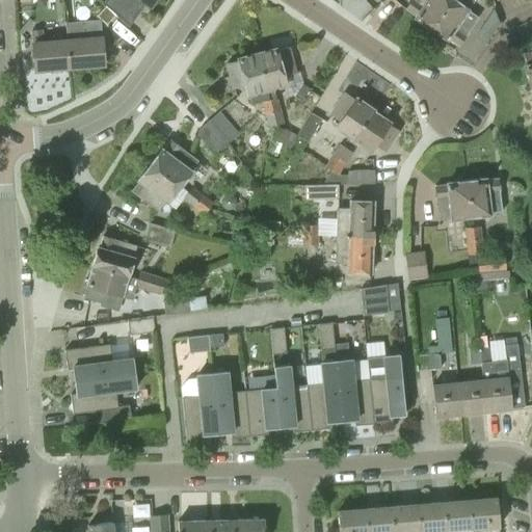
[(150,7),(154,0),(105,0),(103,4),(107,7),(126,25),(142,2),(150,7)]
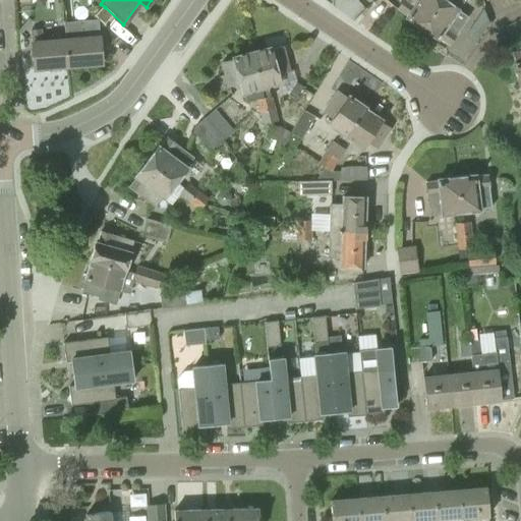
[(421,29),(441,0),(403,0),(397,9),(407,16),(406,17),(421,29)]
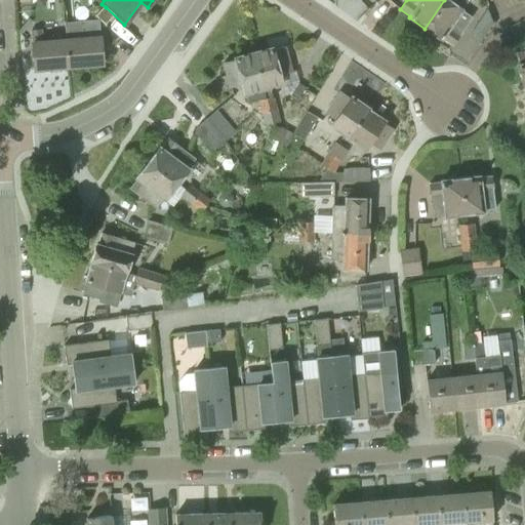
[(444,0),(425,29),(441,40),(442,39),(451,45),(467,24),(472,16),(461,10),(467,1),(465,0),(444,0)]
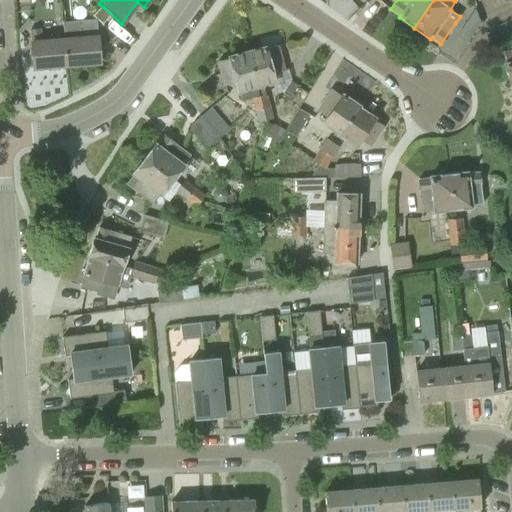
[(31,21),(28,18),(17,30),(21,33),(31,21)]
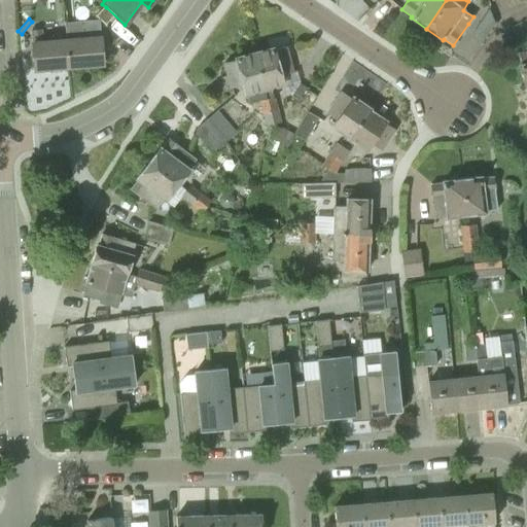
[(67,40),(69,68),(103,65),(99,19),(65,22),(67,40)]
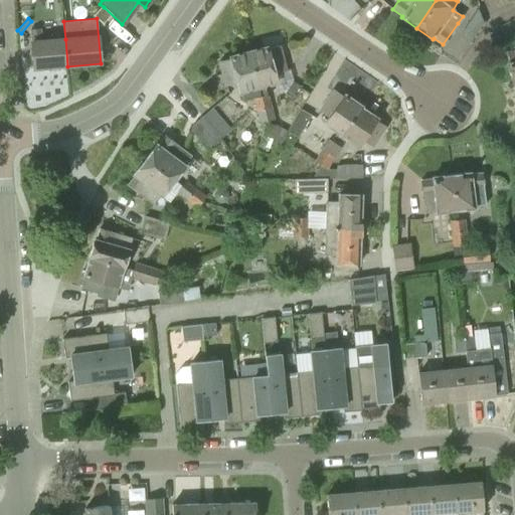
[(67,66),(65,39),(41,41),(40,29),(30,29),(34,68),(67,66)]
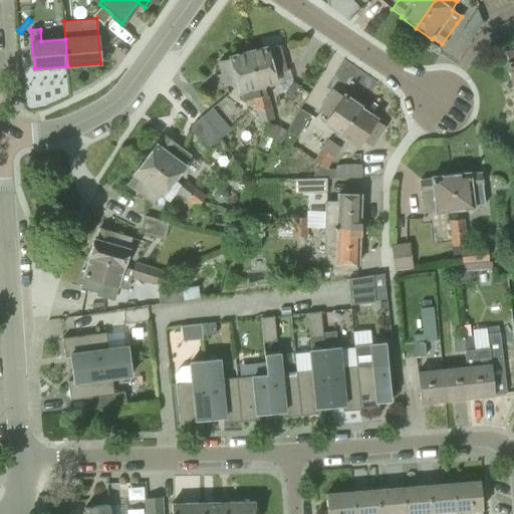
[(248,52),(257,86),(276,82),(274,73),(284,70),(278,46),(267,49),(267,47),(248,52)]
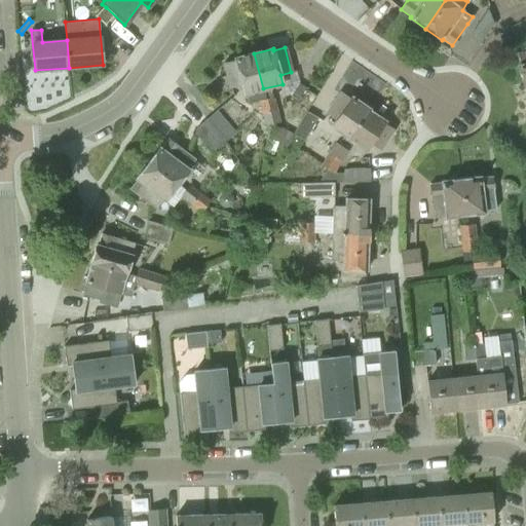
[(524,84),(525,83),(525,50),(517,53),(520,65),(519,65),(524,84)]
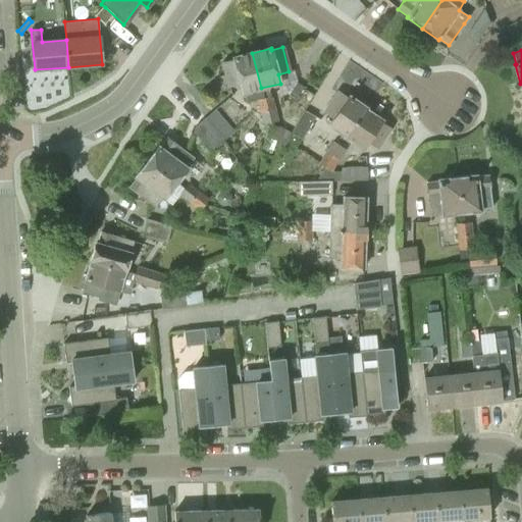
[(263,96),(261,88),(252,53),(233,58),(233,59),(222,62),(225,74),(226,74),(229,88),(241,85),(243,93),(245,93),(248,101),(256,98),(263,96)]
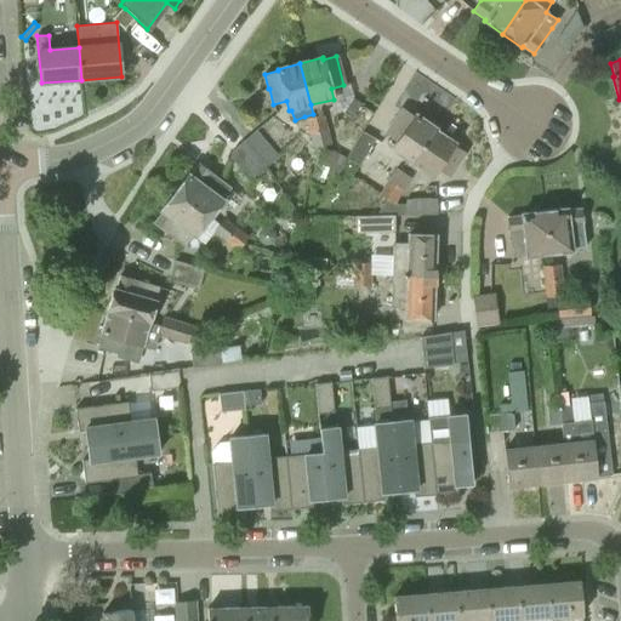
[(411,164),(434,129),(415,115),(414,117),(403,108),(386,135),(397,142),(392,149),(411,161),(410,163),(411,164)]
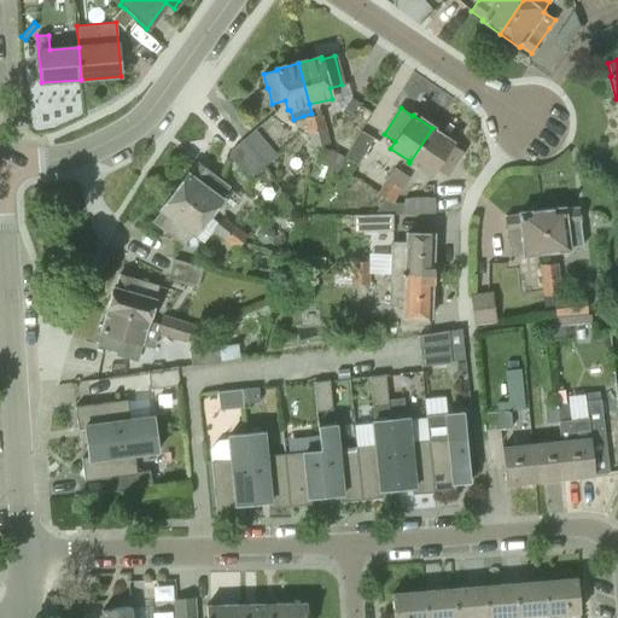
[(325,128),(321,111),(312,114),(303,116),(307,132),(325,128)]
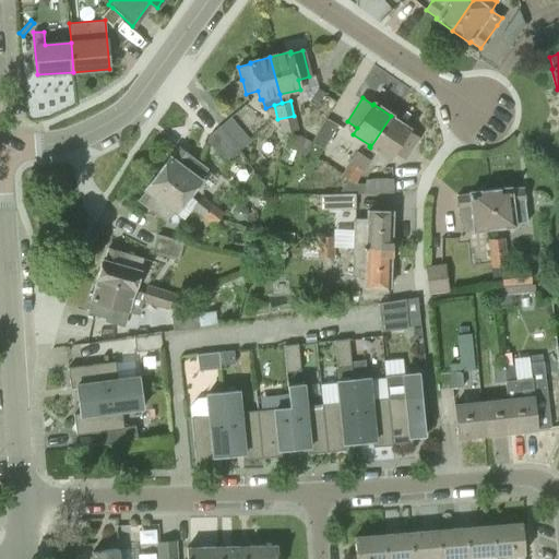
[(236,145),(239,150),(251,140),(230,116),(219,127),(236,145)]
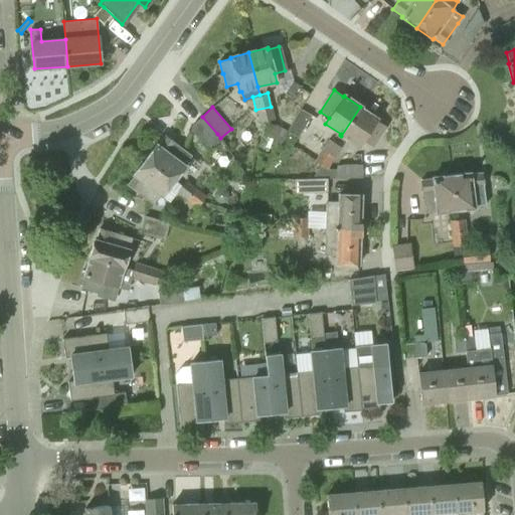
[(255,110),(260,124),(275,120),(271,107),(255,110)]
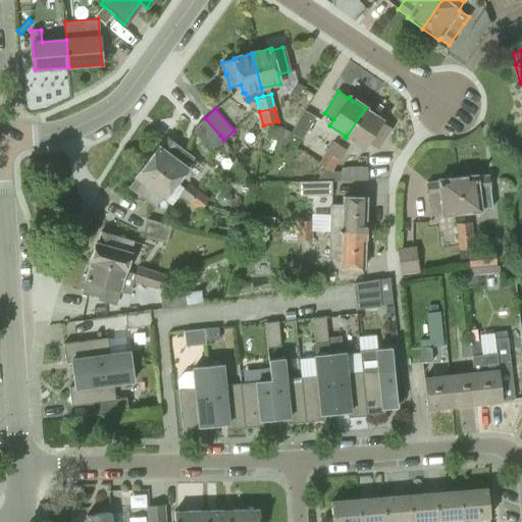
[(365,108),(346,138),(363,149),(367,142),(376,148),(383,139),(390,128),(380,121),(381,120),(365,109),(366,108),(365,108)]
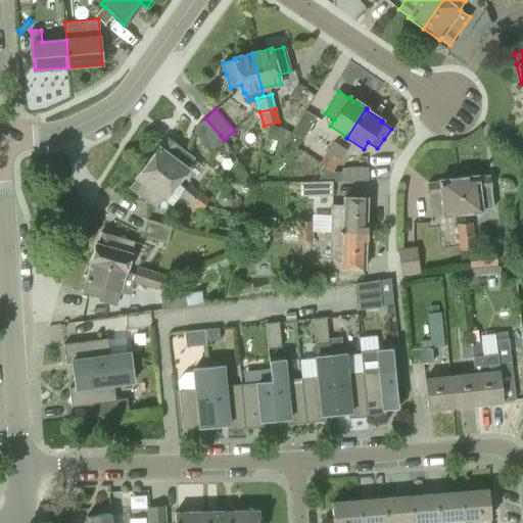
[(304,110),(292,133),(303,140),(317,117),(304,110)]
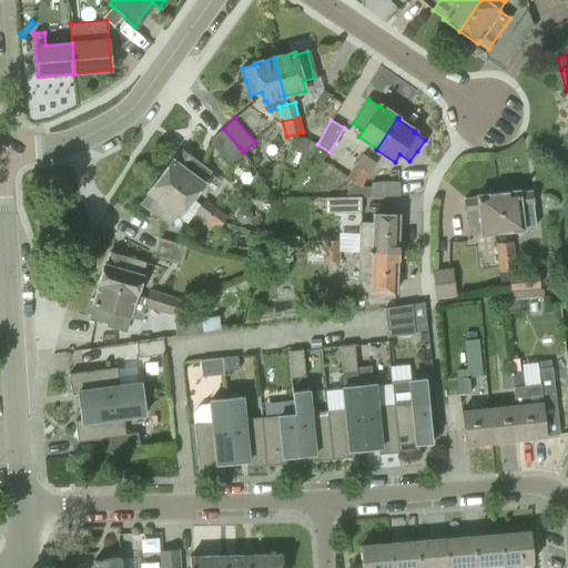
[(229,165),(243,152),(240,148),(223,129),(213,138),(211,144),(229,165)]
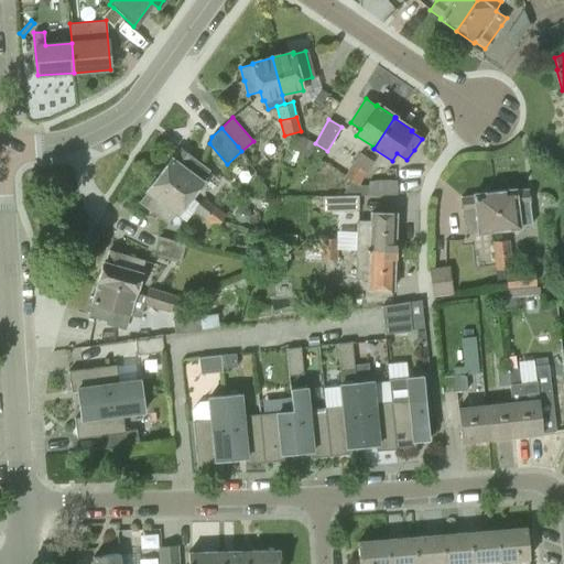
[(305,160),(313,144),(314,143),(299,136),(292,150),(288,148),(281,164),(292,169),(297,156),(305,160)]
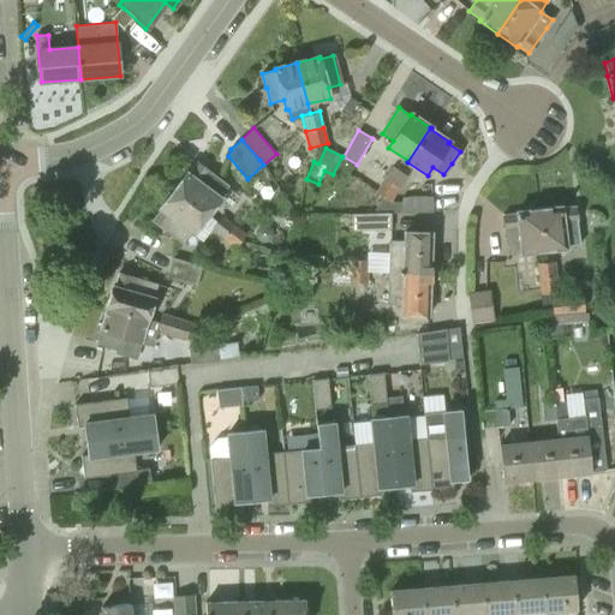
[(173,190),(207,216),(221,198),(228,187),(221,181),(197,162),(189,173),(186,172),(173,190)]
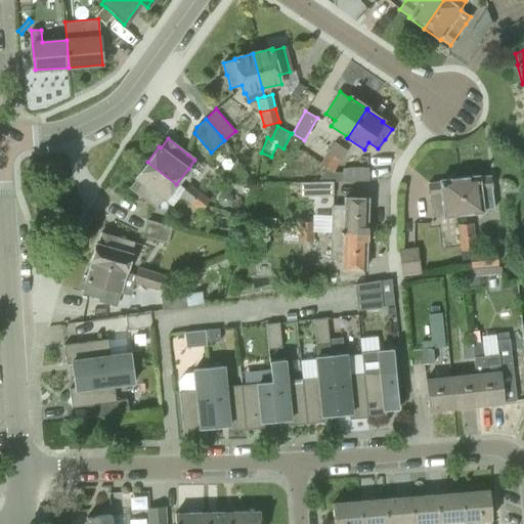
[(328,154),(340,161),(347,150),(335,142),(328,154)]
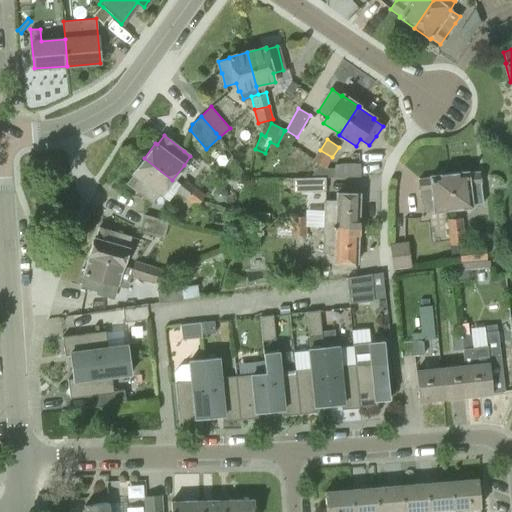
[(325,167),(332,157),(320,150),(313,161),(319,164),(325,168),(325,167)]
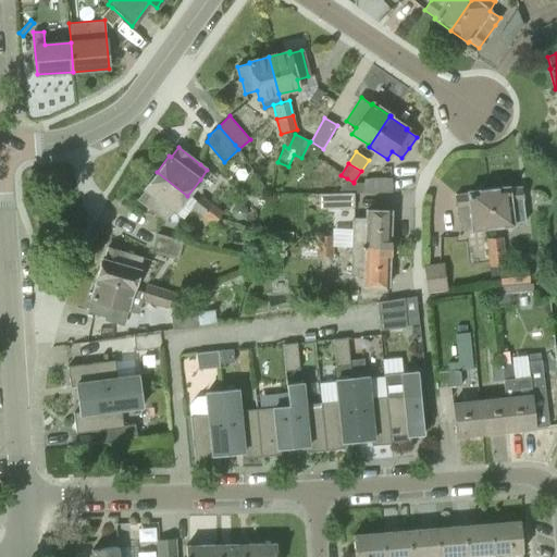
[(196,201),(187,196),(157,172),(144,189),(146,189),(138,199),(160,215),(165,221),(173,211),(183,219),(196,201)]
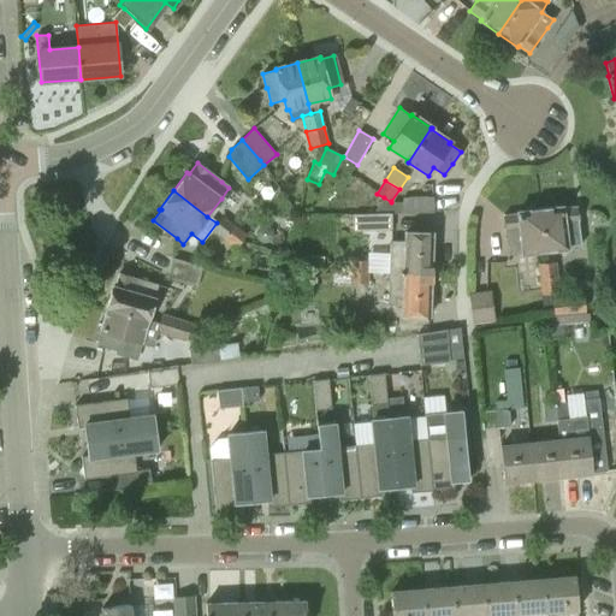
[(395,203),(391,201),(391,202),(384,197),(372,214),(390,214),(402,214),(432,213),(432,197),(402,199),(402,203),(395,203)]
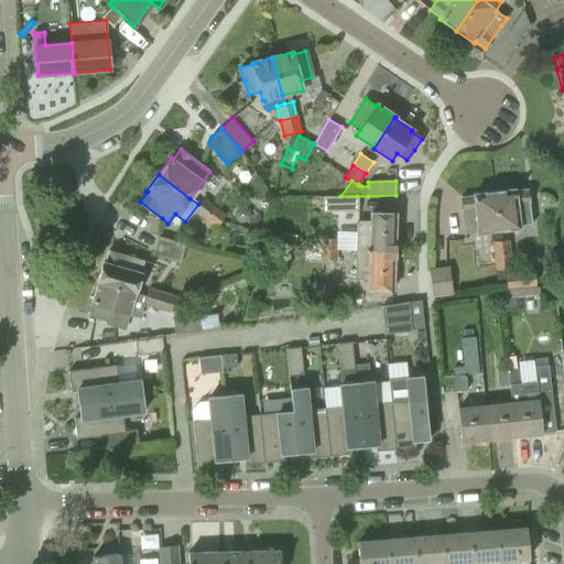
[(494,192),(499,230),(520,228),(520,226),(531,224),(531,216),(528,190),(514,191),(514,190),(494,192)]
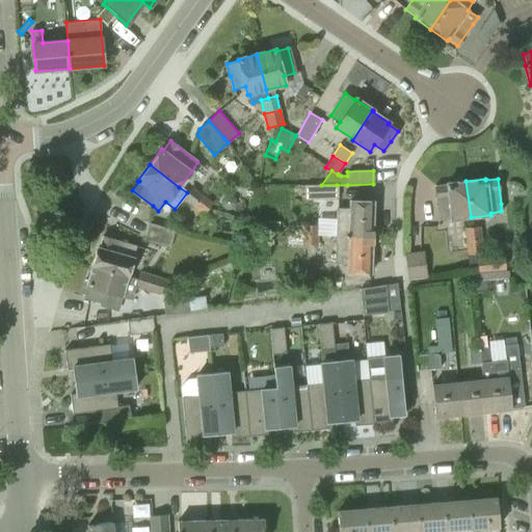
[(451,220),(471,217),(466,181),(447,183),(447,185),(434,186),(440,220),(451,218),(451,220)]
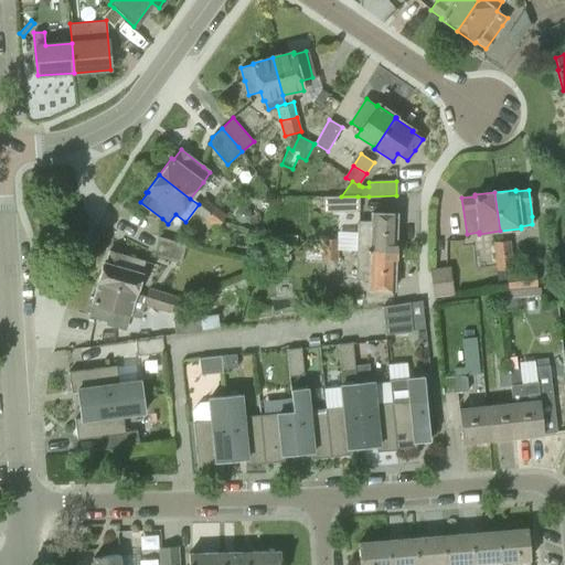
[(358,196),(341,196),(322,198),(322,213),(358,212),(358,196)]
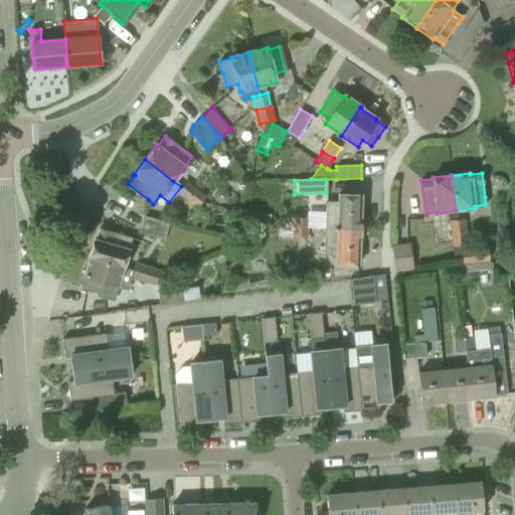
[(188,199),(196,188),(186,181),(178,192),(188,199)]
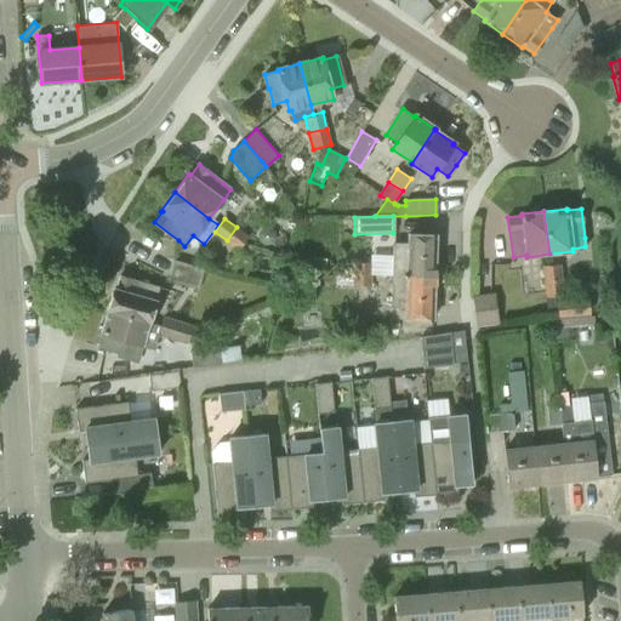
[(237,227),(227,240),(240,250),(250,237),(237,227)]
